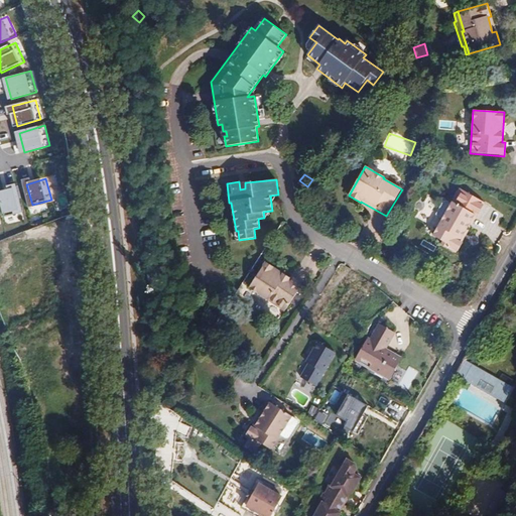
[(256,179),(239,181),(240,189),(245,188),(245,182),(256,181),(256,179)]
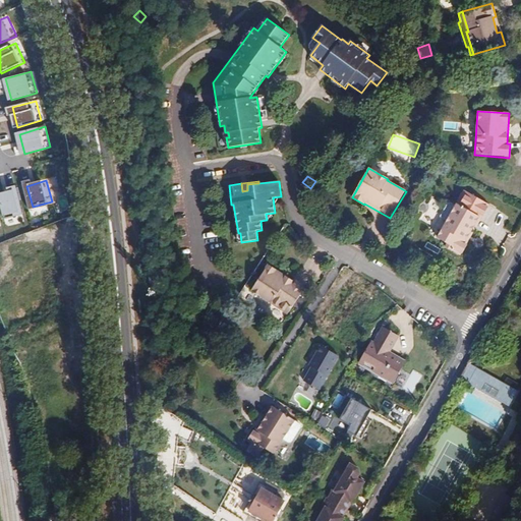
[(21,188),(3,193),(9,215),(26,211),(21,188)]
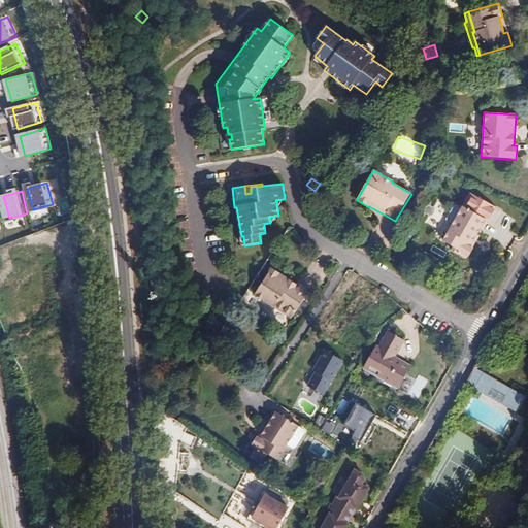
[(496,207),(471,193),(462,208),(457,205),(454,206),(447,220),(447,223),(452,226),(443,241),(454,246),(452,251),(466,259),(496,207)]
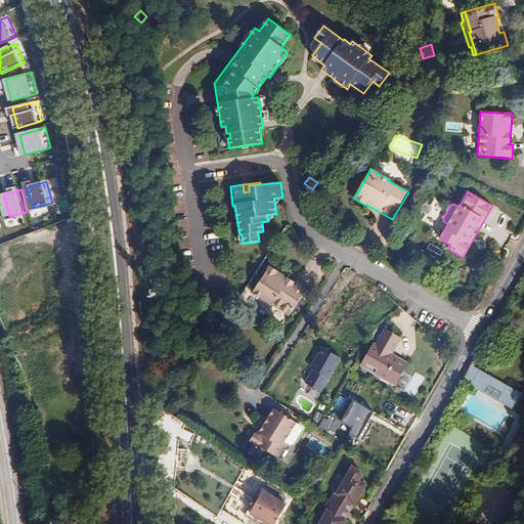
[(300,300),(308,288),(297,279),(295,284),(269,266),(253,292),(290,316),(295,308),(300,300)]
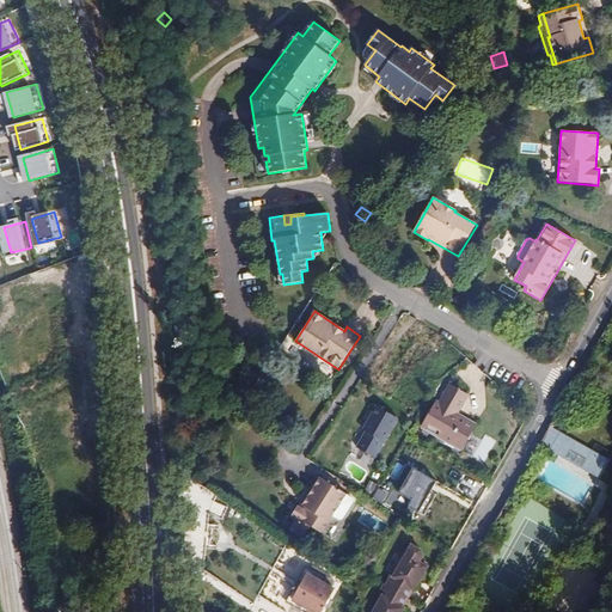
[(355,354),(350,350),(344,360),(349,363),(355,354)]
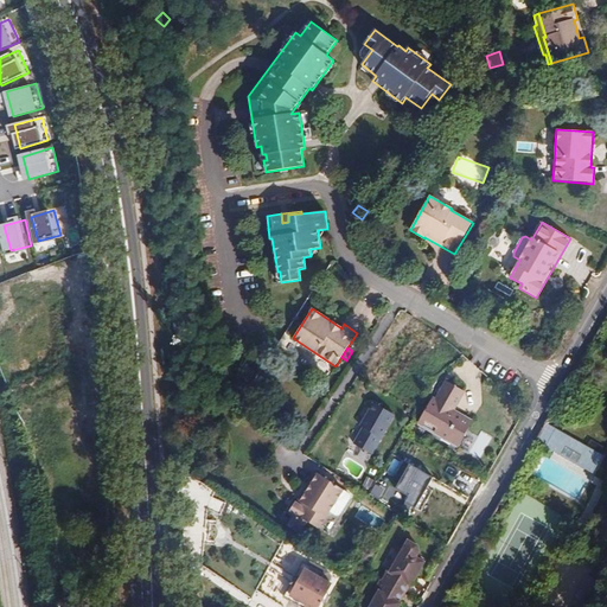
[(453,410),(464,391),(449,383),(439,402),(434,410),(429,408),(421,423),(430,429),(429,432),(457,447),(464,435),(472,420),(453,410)]
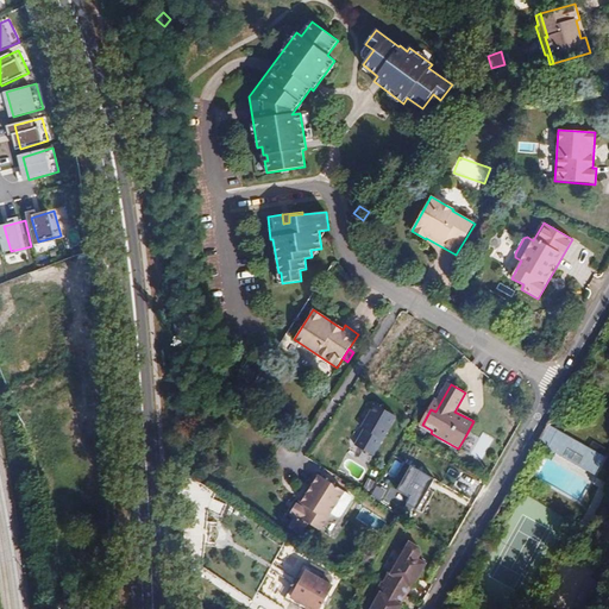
[(32,406),(36,413),(52,407),(49,400),(32,406)]
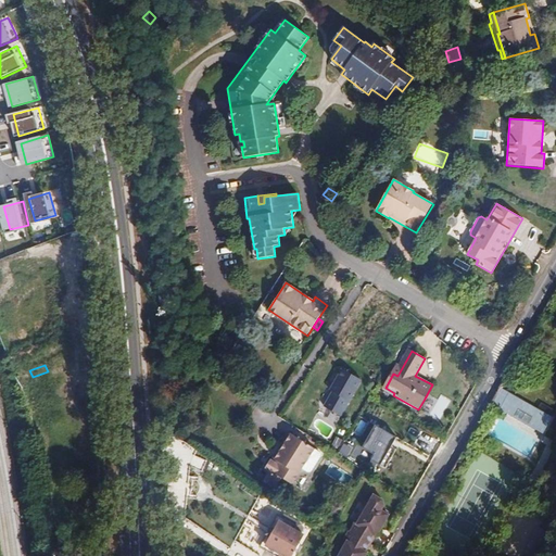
[(341,418),(364,381),(343,369),(321,406),(341,418)]
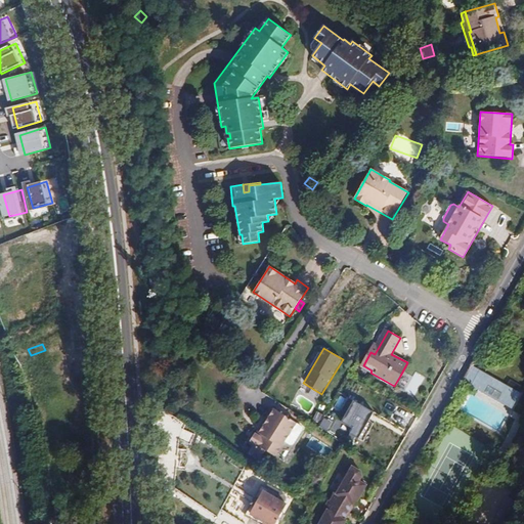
[(512,409),(520,394),(472,366),(464,382),(512,409)]
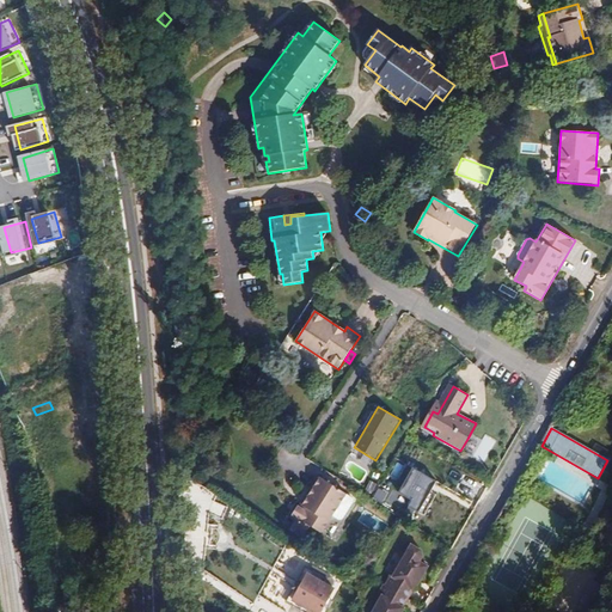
[(463,453),(470,441),(467,439),(460,451),(463,453)]
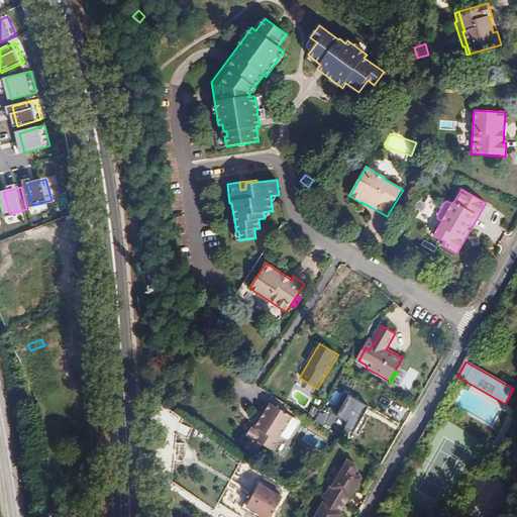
[(370,408),(350,397),(338,417),(349,423),(346,429),(354,434),(370,408)]
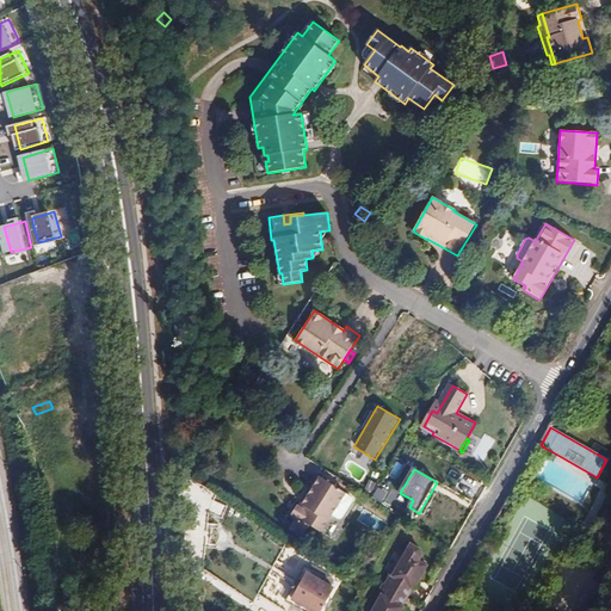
[(352,498),(318,475),(307,494),(310,497),(304,505),(302,504),(300,507),(298,506),(292,514),(295,516),(292,519),(294,520),(307,528),(309,525),(321,532),(332,514),(339,519),(343,519),(353,501),(352,498)]
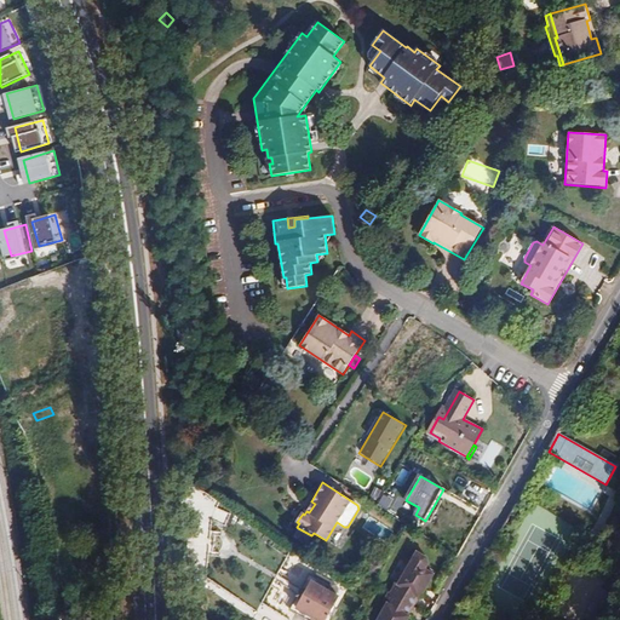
[(213,520),(229,526),(234,514),(218,507),(213,520)]
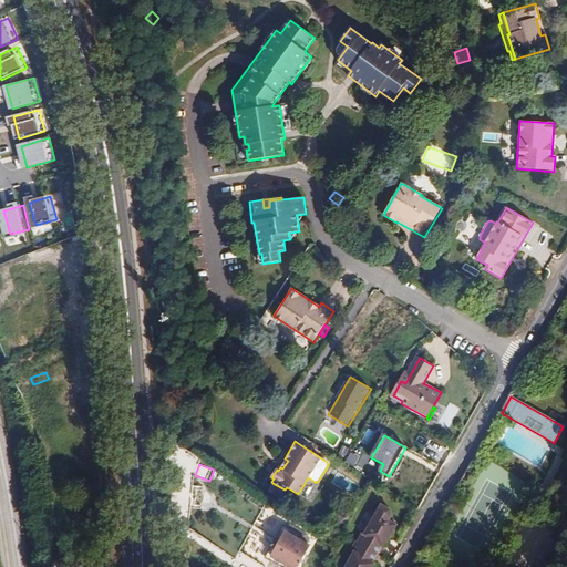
[(285,491),(272,483),(269,490),(280,496),(285,491)]
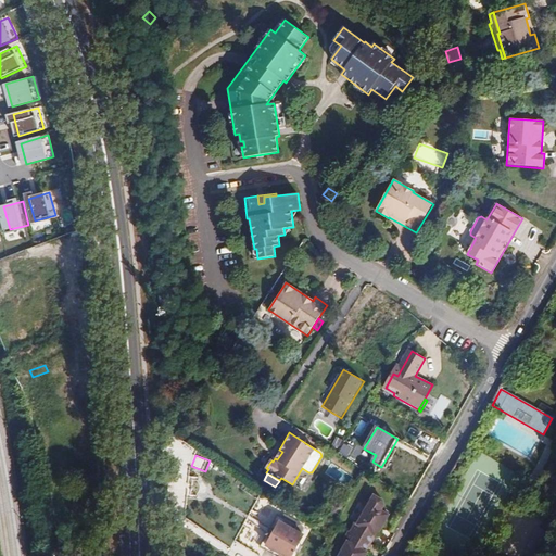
[(382,501),(374,495),(357,525),(356,525),(355,523),(350,532),(349,532),(344,540),(348,541),(338,555),(365,555),(367,553),(366,552),(376,535),(377,535),(389,515),(381,510),(383,505),(382,501)]
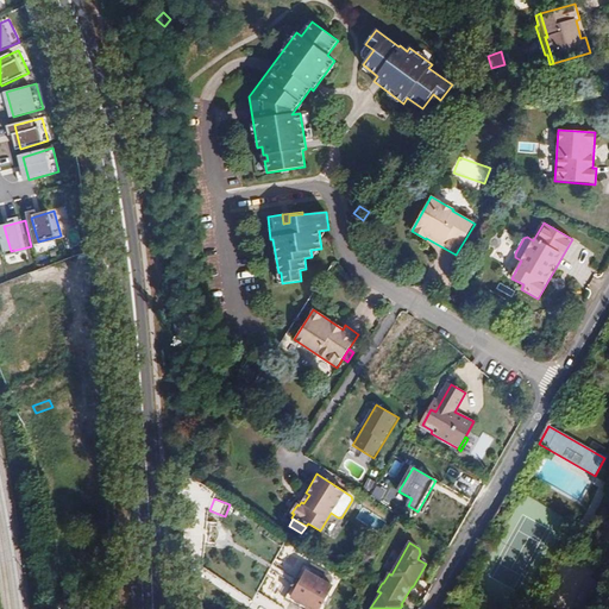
[(299,608),(312,608),(292,597),(306,571),(318,578),(321,573),(305,564),(283,601),(299,608)]
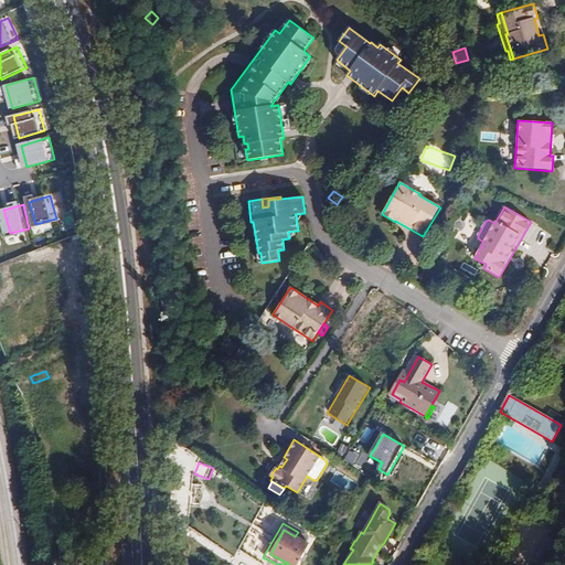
[(289,564),(297,564),(309,544),(295,536),(284,530),(270,554),(289,564)]
